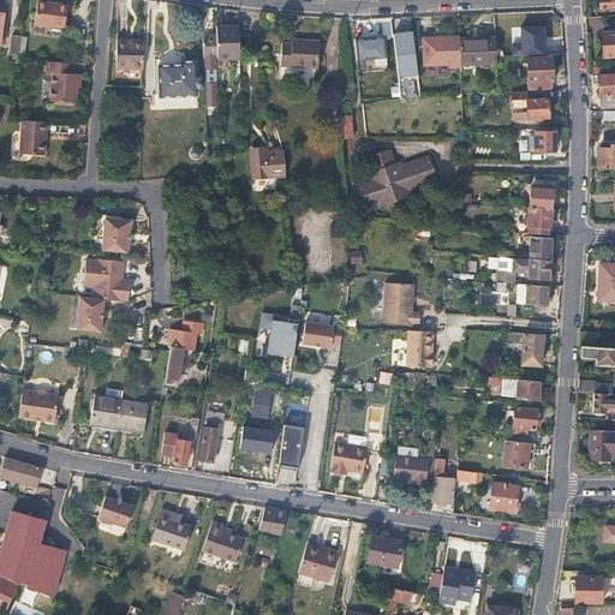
[(10,3),(0,1),(0,5),(5,6),(0,41),(0,43),(5,45),(10,3)]
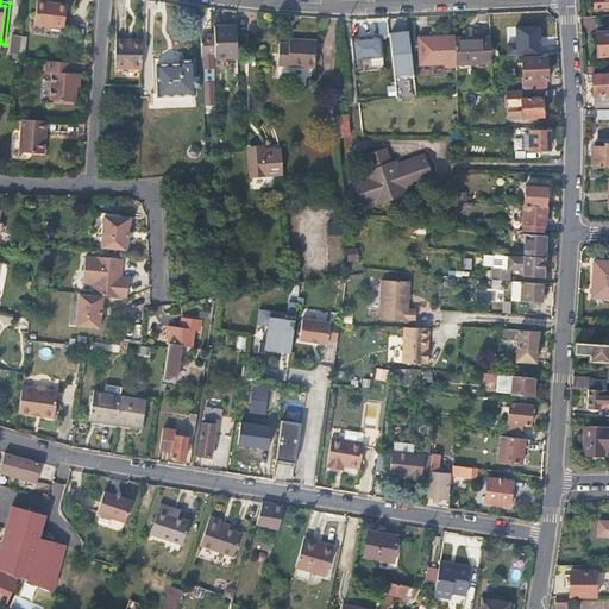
[(67,5),(37,2),(35,25),(63,29),(67,5)]
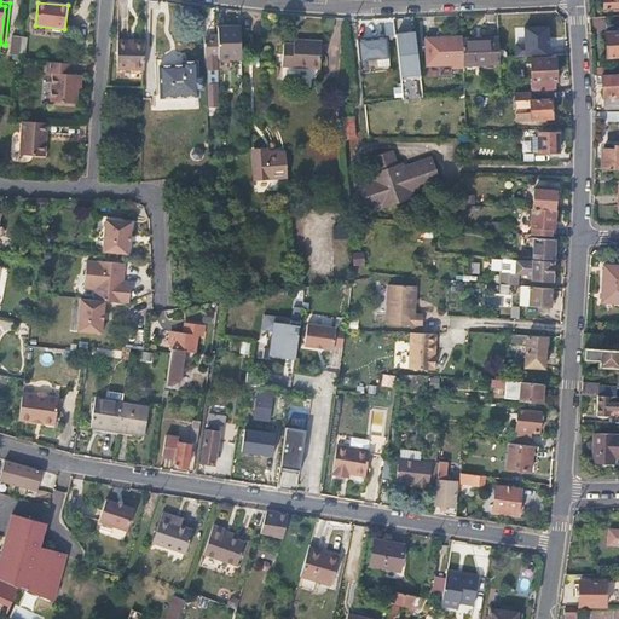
[(549,25),(525,27),(526,44),(526,56),(550,55),(549,25)]
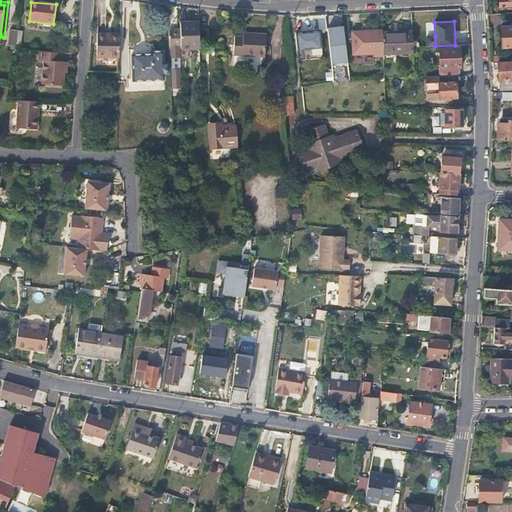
[(180,24),(180,30),(181,45),(181,50),(200,50),(199,36),(199,24),(180,24)]
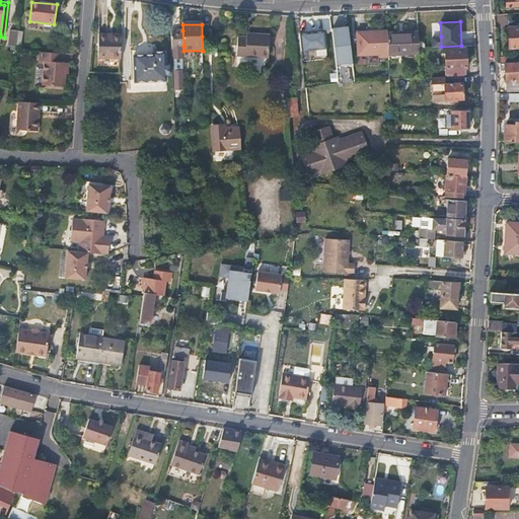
[(518,25),(508,26),(510,48),(518,47),(518,25)]
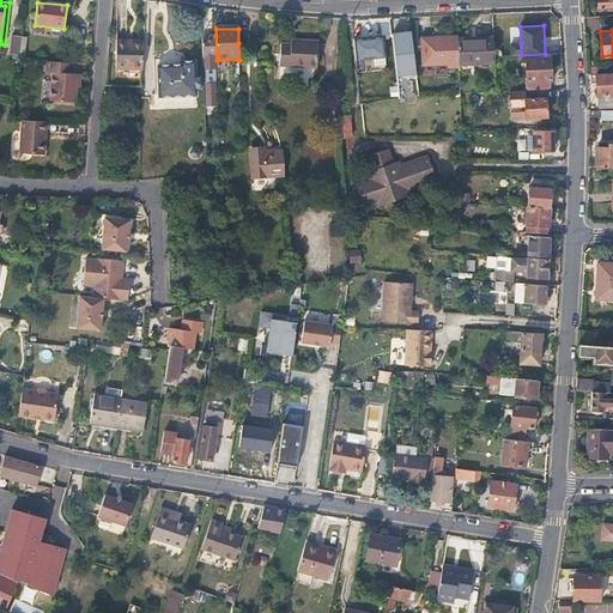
[(410,31),(390,32),(395,76),(416,74),(410,31)]
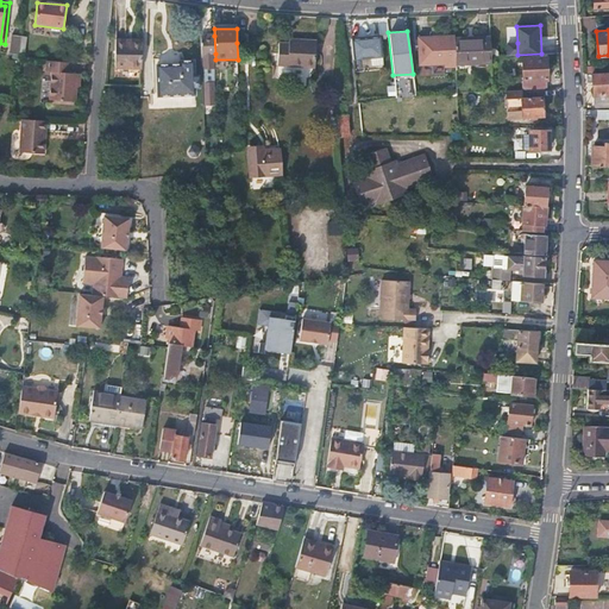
[(18,55),(22,33),(12,32),(8,54),(18,55)]
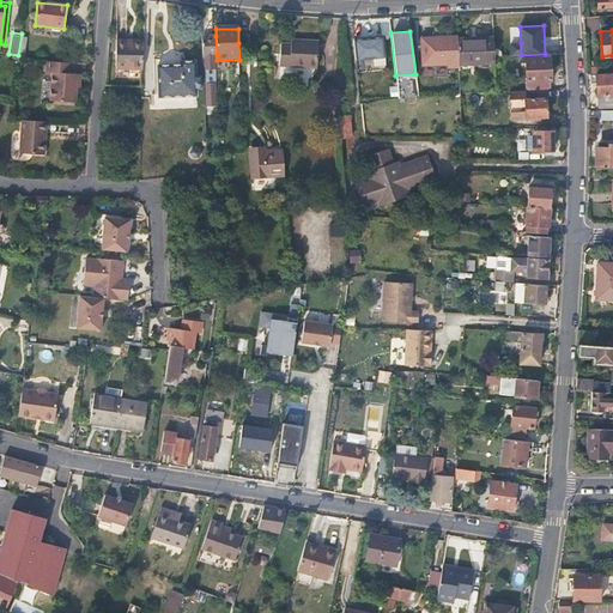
[(216,36),(202,36),(202,54),(205,54),(206,74),(208,74),(210,84),(206,84),(206,105),(216,104),(214,54),(217,54),(216,36)]
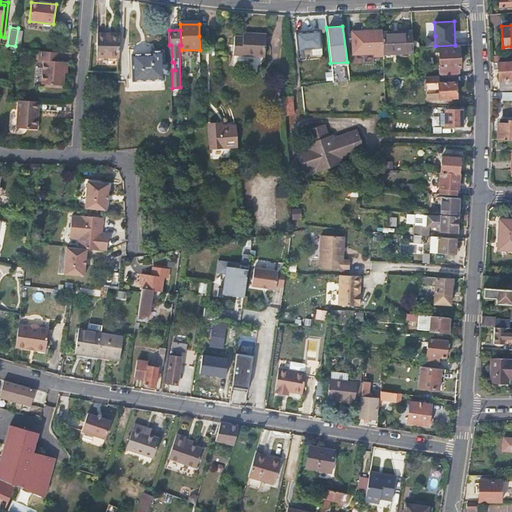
[(318,30),(295,33),(297,50),(311,48),(321,47),(318,30)]
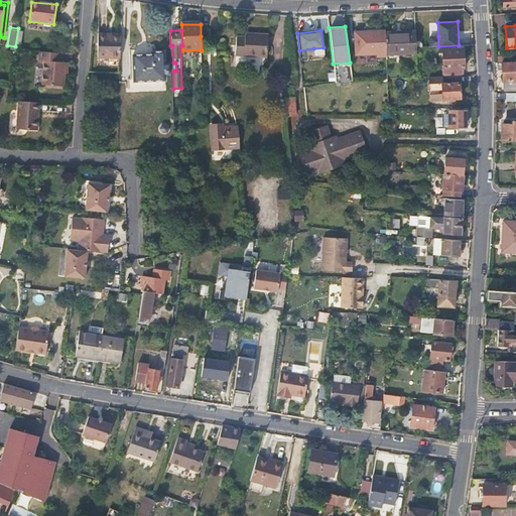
[(365,31),(355,32),(356,54),(377,53),(375,32),(365,32),(365,31)]
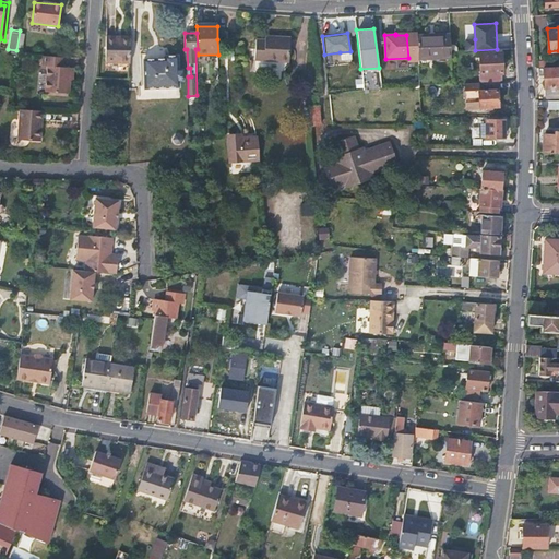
[(450,34),(417,35),(418,59),(450,58),(450,34)]
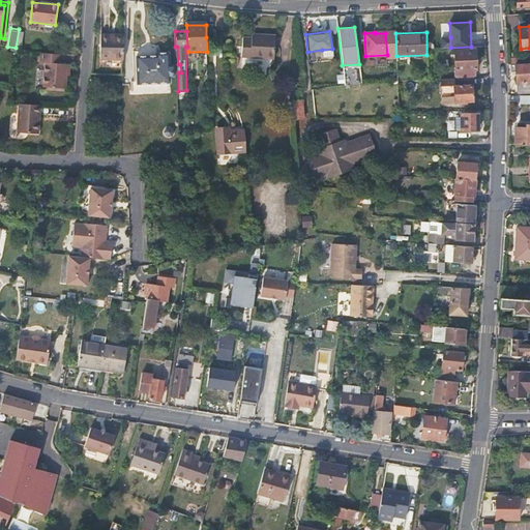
[(123,60),(124,38),(111,37),(111,34),(100,34),(99,59),(123,60)]
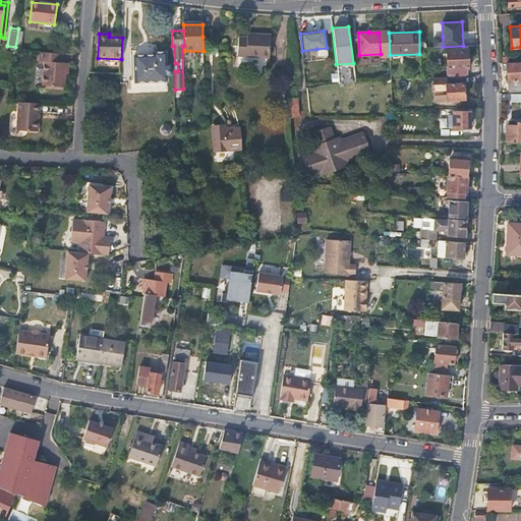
[(238,37),(237,55),(268,58),(270,36),(246,34),(246,38),(238,37)]
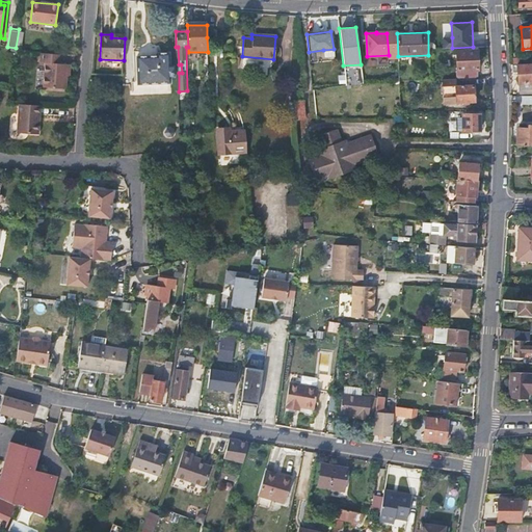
[(443,48),(452,48),(452,37),(443,38),(443,48)]
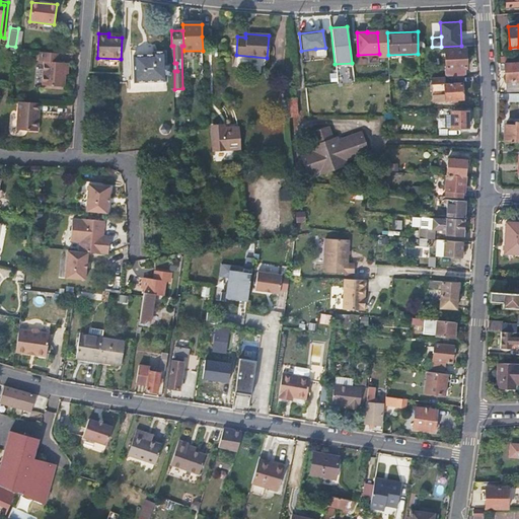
[(461,76),(465,75),(465,49),(445,49),(445,68),(453,68),(453,76),(461,76)]
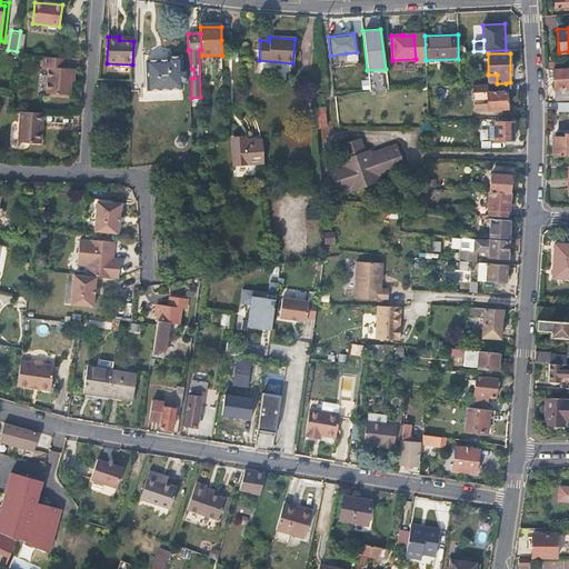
[(57,57),(45,56),(43,66),(49,66),(47,92),(53,93),(57,57)]
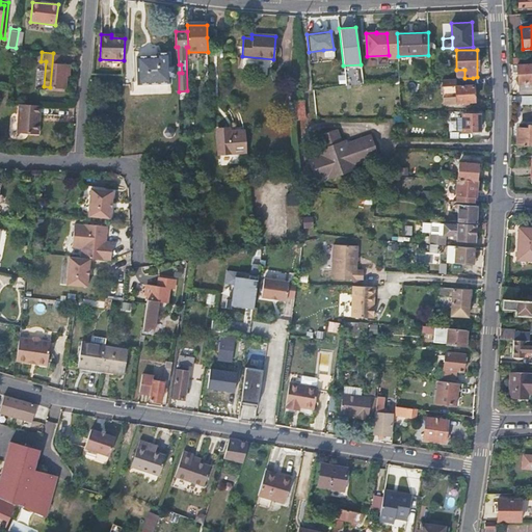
[(63,63),(63,54),(53,53),(50,87),(65,88),(69,63),(63,63)]
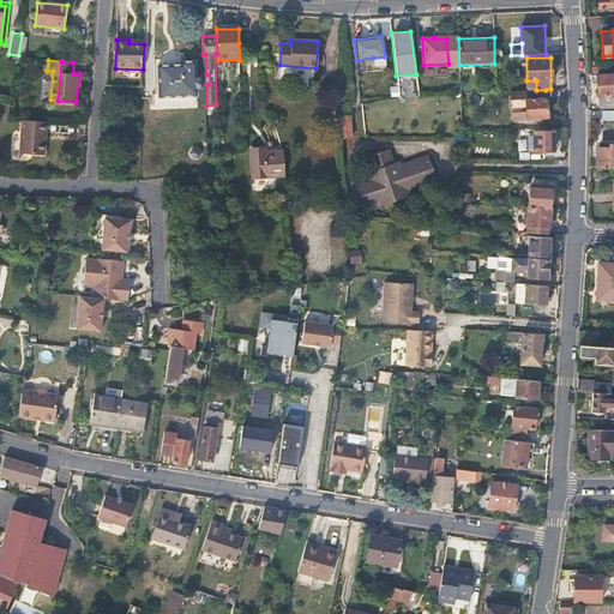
[(182,65),(158,66),(160,98),(197,97),(196,62),(182,62),(182,65)]
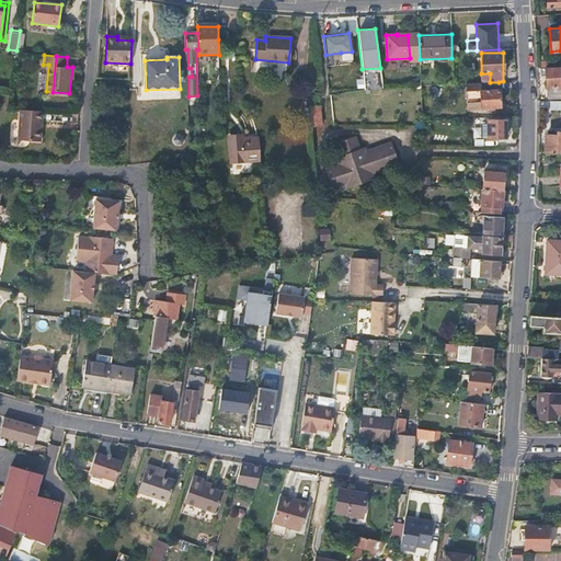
[(560,86),(560,66),(547,67),(547,69),(547,76),(548,98),(560,98),(560,94),(560,87),(560,86)]
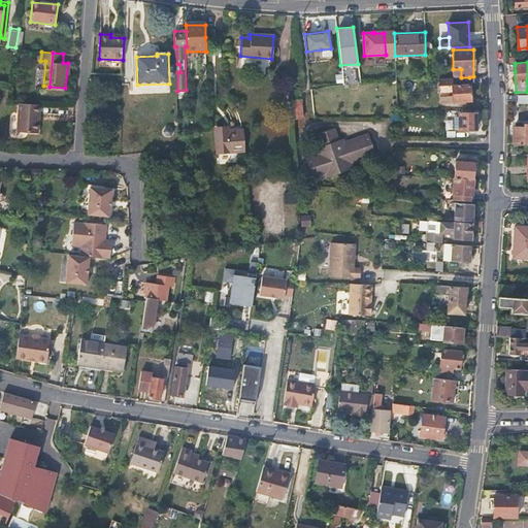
[(360,67),(343,67),(343,84),(360,83),(360,67)]
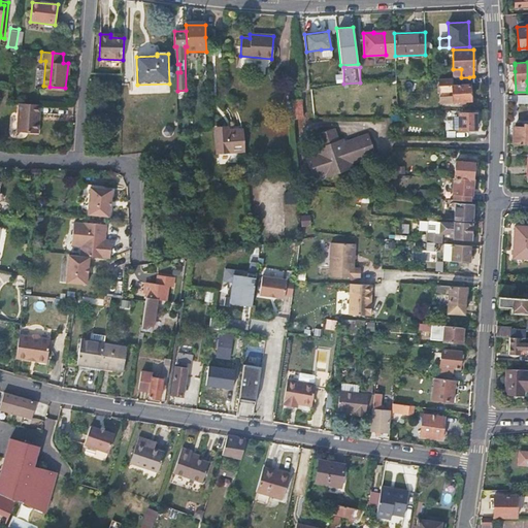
[(438,102),(460,101),(464,101),(470,101),(469,77),(461,77),(451,78),(437,78),(438,102)]
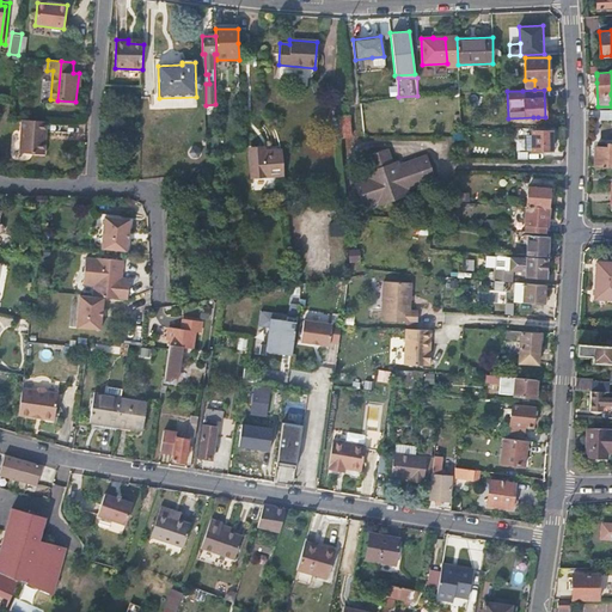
[(611,118),(611,109),(601,110),(601,120),(611,118)]
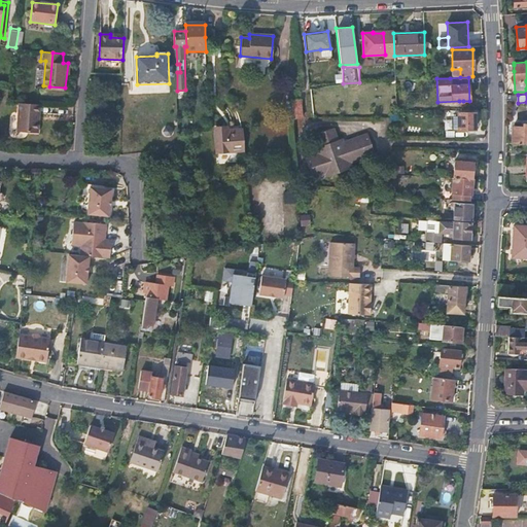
[(302,99),(292,101),(292,103),(294,118),(305,117),(302,99)]
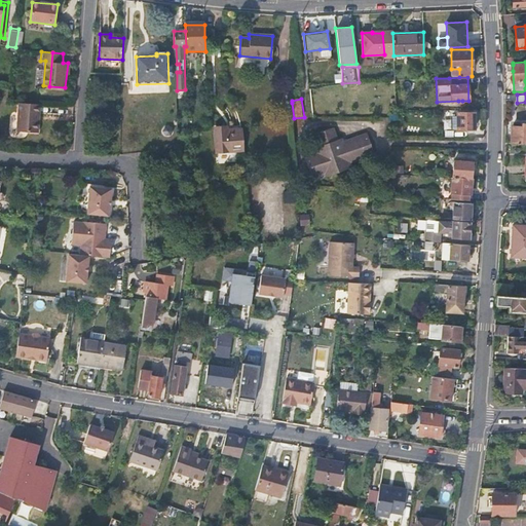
[(41,104),(20,102),(17,129),(39,132),(41,104)]
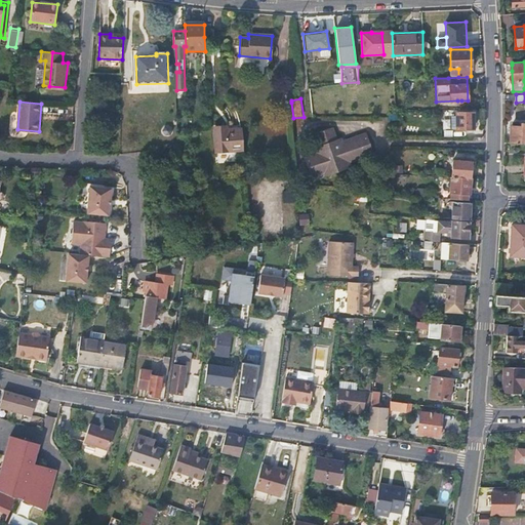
[(456,112),(456,115),(456,129),(473,129),(473,112),(456,112)]
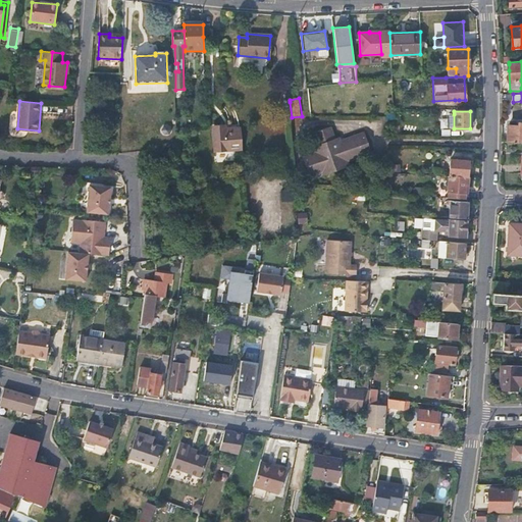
[(508,126),(508,143),(521,143),(521,123),(519,123),(518,126),(508,126)]
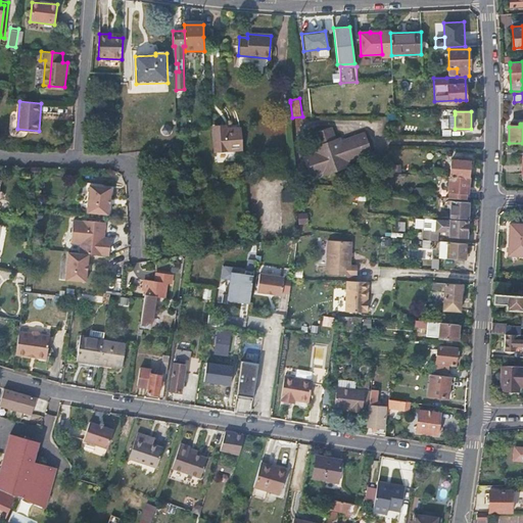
[(243,150),(242,128),(228,129),(227,127),(215,128),(216,151),(243,150)]
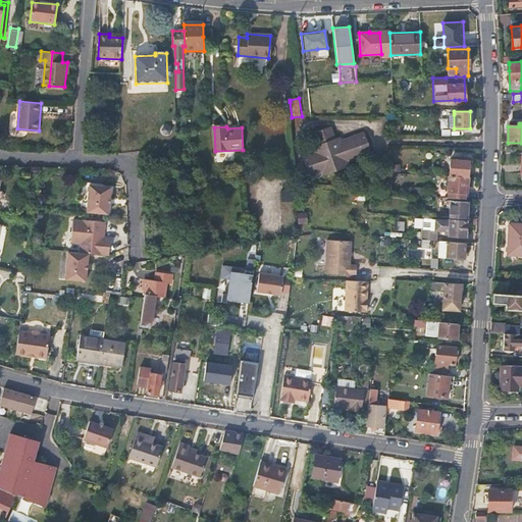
[(371,154),(364,135),(352,139),(341,143),(338,139),(335,140),(330,128),(313,134),(317,146),(313,148),(314,154),(303,158),(310,178),(321,173),(323,176),(349,167),(347,162),(371,154)]
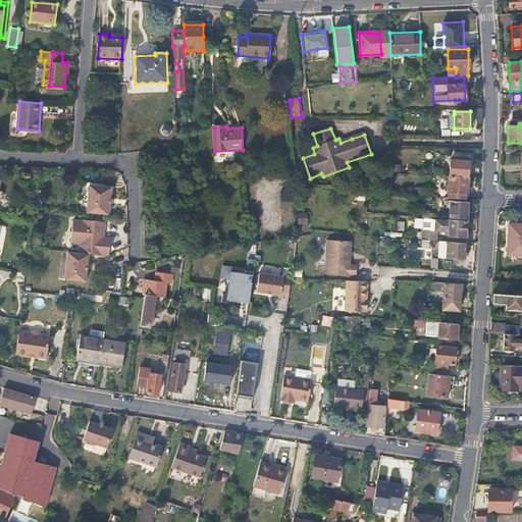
[(449,175),(468,177),(469,161),(450,159),(449,175)]
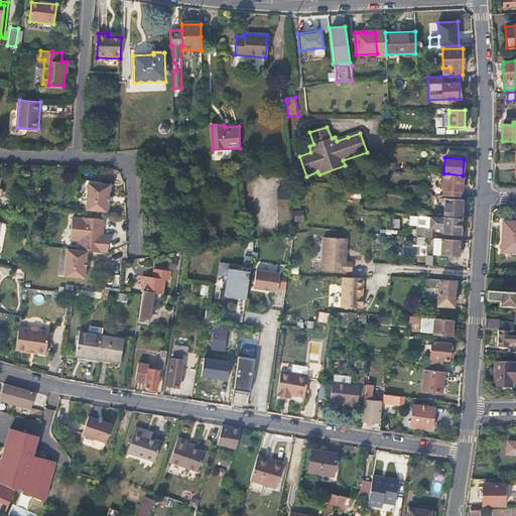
[(462,189),(463,175),(443,173),(442,195),(460,196),(461,189),(462,189)]
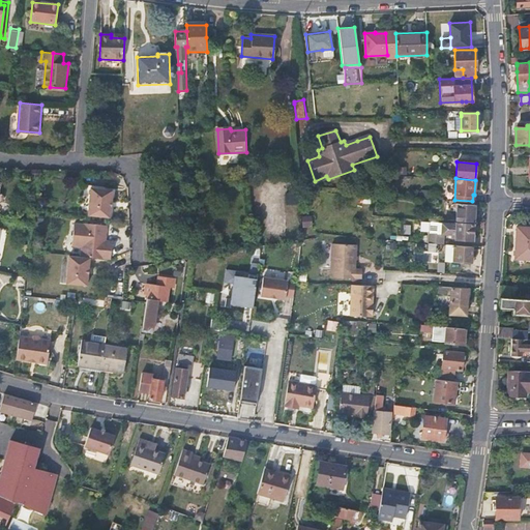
[(89,217),(112,219),(115,190),(92,189),(89,217)]
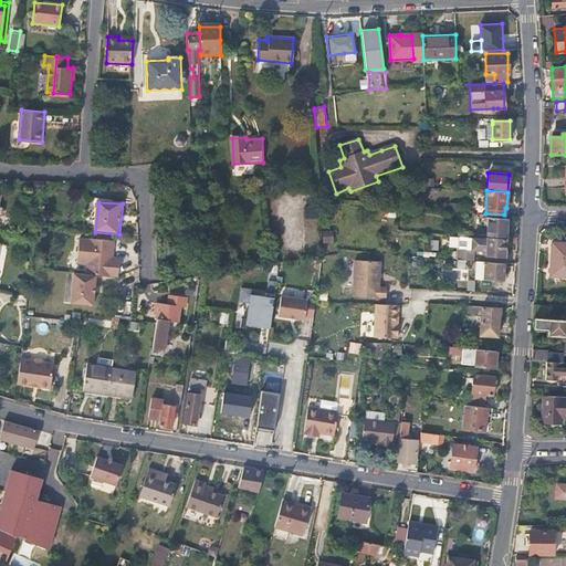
[(318,203),(305,203),(305,219),(318,219),(318,203)]
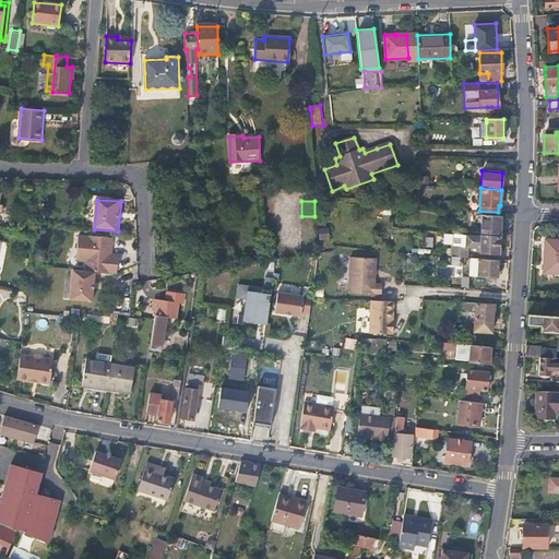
[(480,232),(499,234),(500,216),(478,214),(478,218),(482,218),(480,232)]
